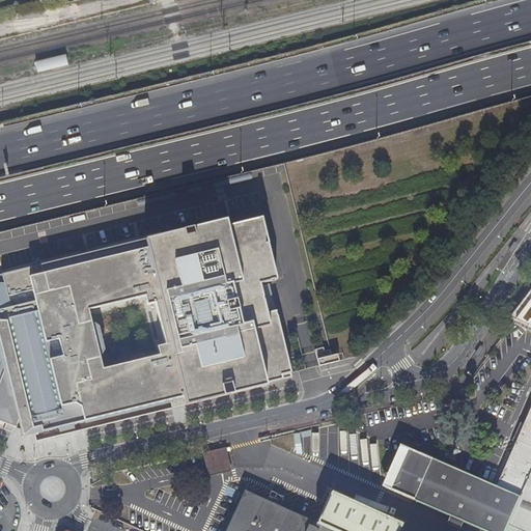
[(66,55),(35,61),(38,73),(68,65),(66,55)]
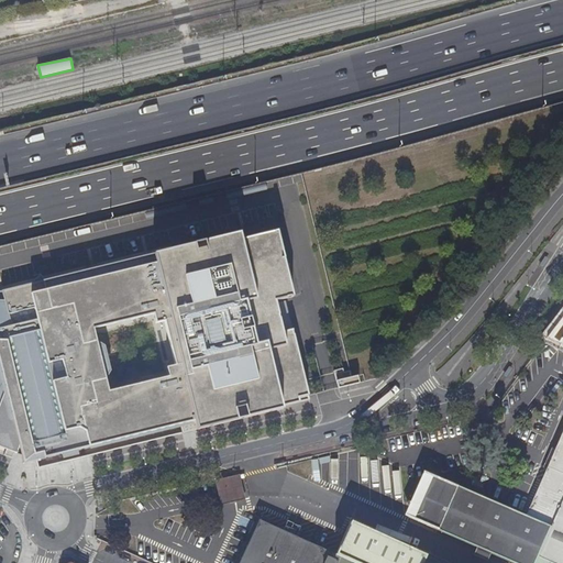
[(173,250),(0,290),(0,378),(3,389),(0,398),(0,453),(13,459),(23,463),(35,461),(37,467),(280,407),(309,400),(293,329),(282,332),(283,339),(267,342),(256,300),(272,296),(274,302),(276,302),(275,301),(294,297),(276,231),(175,256),(173,250)]
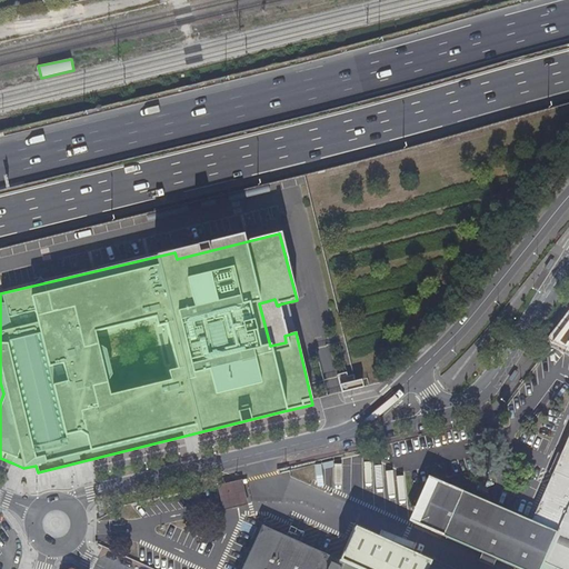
[(549,343),(568,351),(568,308),(548,336),(549,343)]
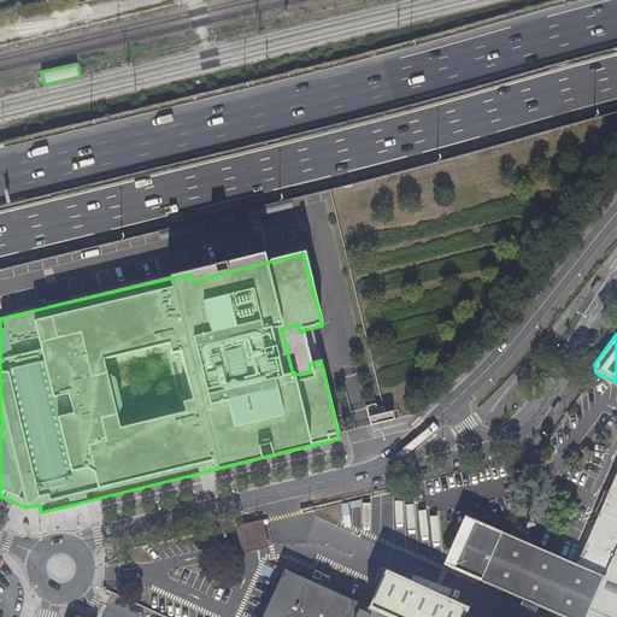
[(369,424),(392,419),(391,412),(368,416),(369,424)]
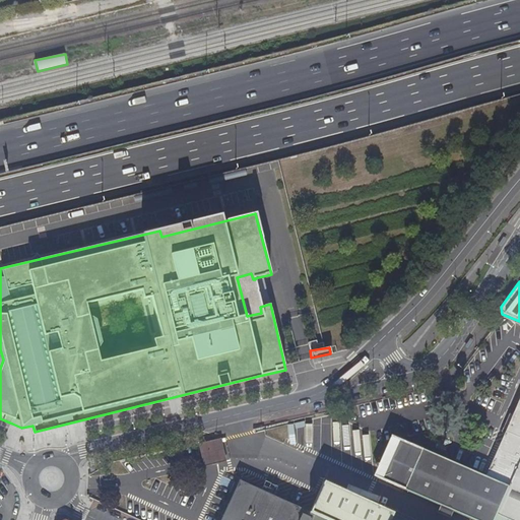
[(519,519),(519,395),(483,475),(491,478),(489,483),(505,492),(496,514),(510,519),(519,519)]
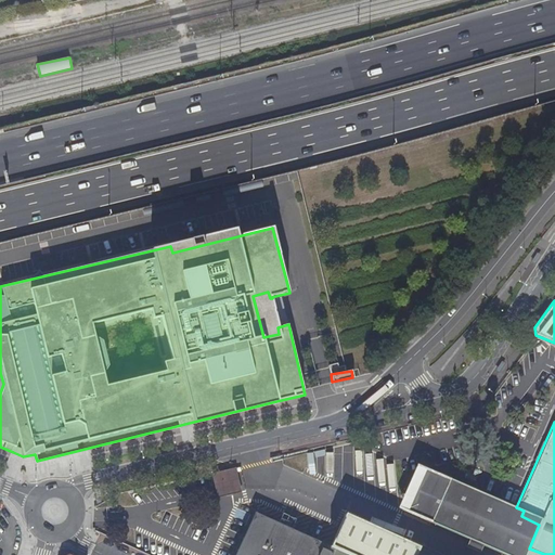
[(234,467),(213,472),(216,494),(239,490),(234,467)]
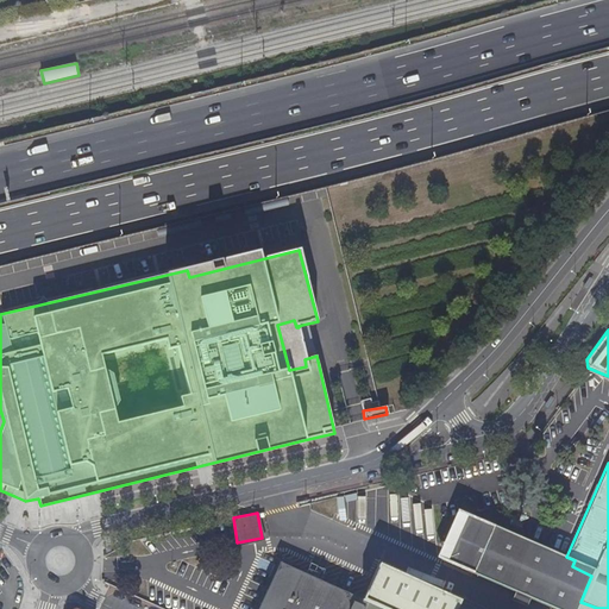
[(566,557),(465,513),(444,559),(515,591),(516,589),(531,595),(529,597),(554,608),(576,608),(581,602),(591,576),(572,566),(575,560),(566,557)]
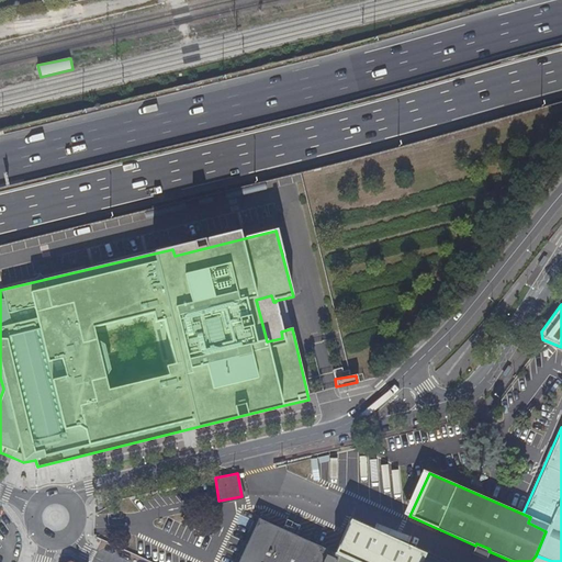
[(420,561),(425,554),(349,519),(334,553),(258,519),(238,561),(420,561)]
